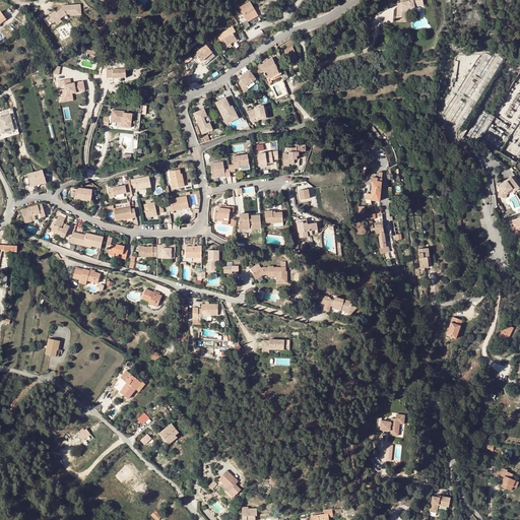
[(397,7),(396,17),(405,18),(407,9),(413,9),(414,8),(414,6),(412,0),(399,0),(400,3),(399,7),(397,7)]
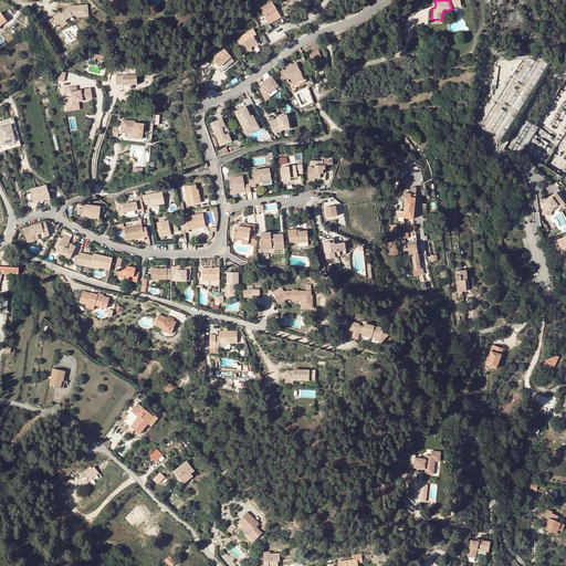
[(272,1),(260,9),(269,22),(264,24),(268,31),(284,22),(272,1)]
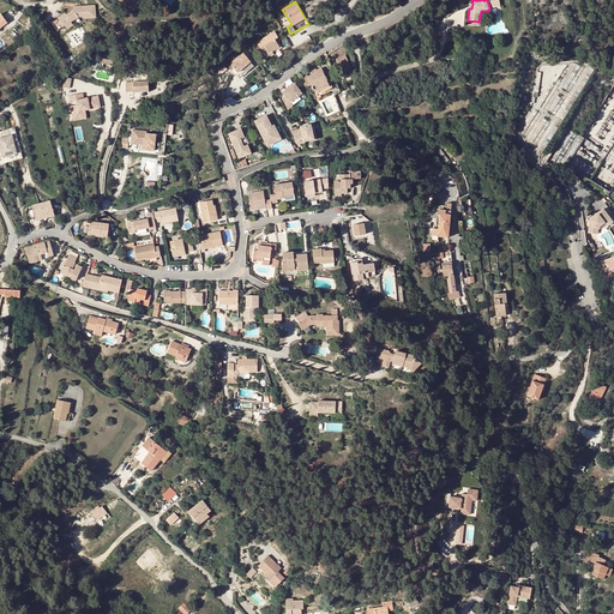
[(95,5),(73,7),(73,10),(66,14),(66,13),(52,23),(58,30),(65,25),(67,29),(73,25),(71,22),(78,17),(84,16),(84,18),(96,17),(95,5)]
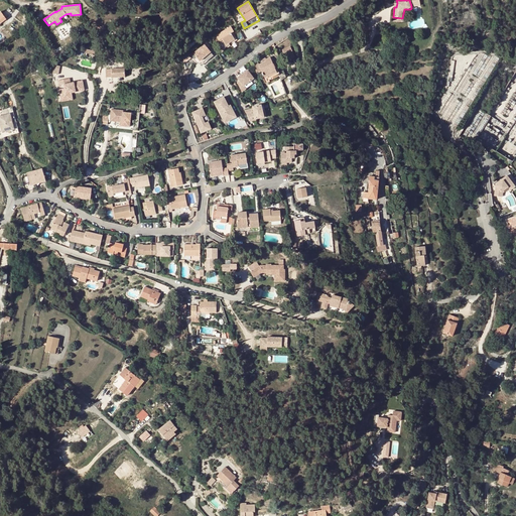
[(231,26),(216,35),(219,39),(216,41),(219,45),(221,49),(236,40),(232,33),(234,31),(231,26)]
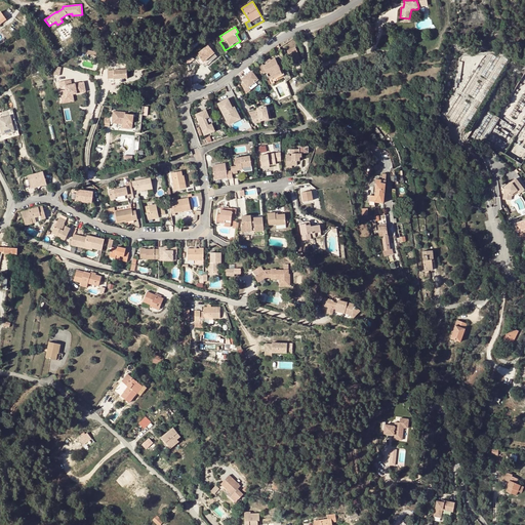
[(203,62),(215,53),(209,44),(197,52),(203,62)]
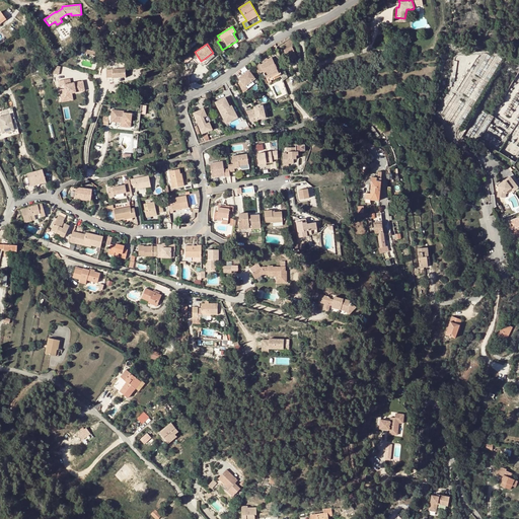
[(292,48),(284,51),(288,62),(296,59),(292,48)]
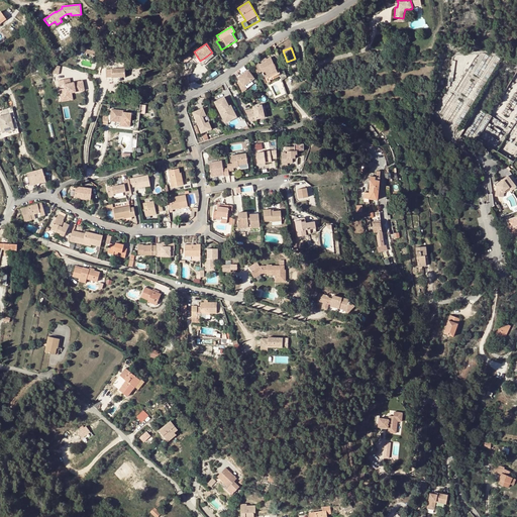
[(278,70),(283,68),(281,62),(275,65),(274,64),(271,59),(266,61),(267,62),(260,66),(259,65),(253,67),(256,73),(262,71),(263,73),(262,74),(263,77),(265,76),(265,78),(264,79),(266,84),(270,83),(270,81),(272,80),(272,81),(274,80),(274,78),(281,75),(278,70)]
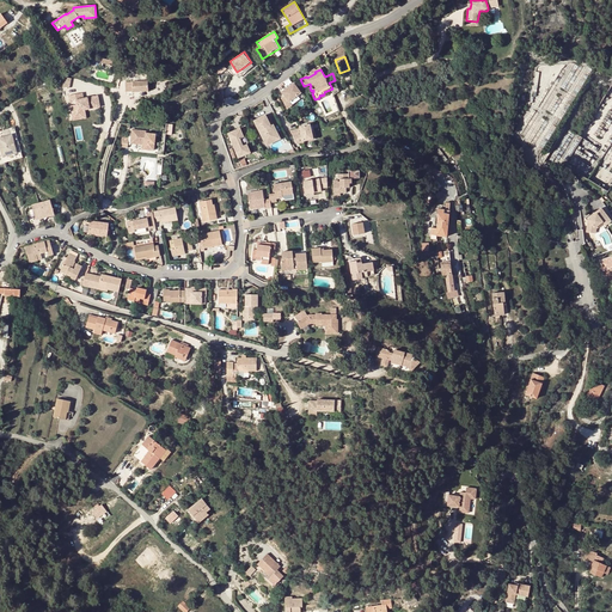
[(69,87),(72,78),(65,77),(62,85),(69,87)]
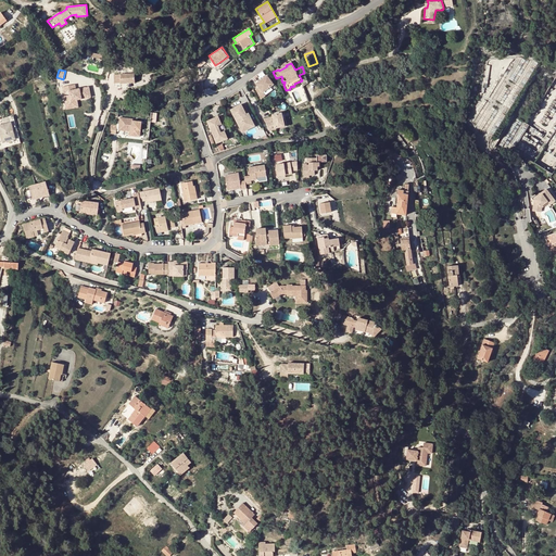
[(135,83),(135,74),(114,75),(114,84),(135,83)]
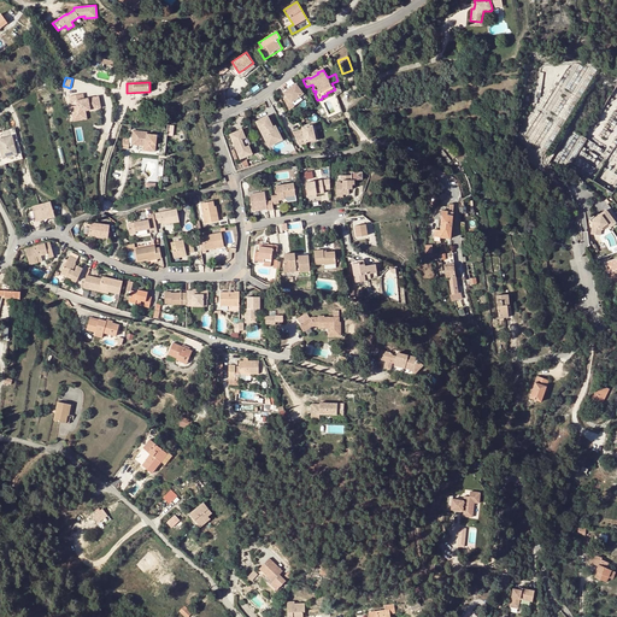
[(295,84),(283,93),(287,97),(283,99),(288,110),(294,106),(292,101),(303,94),(295,84)]
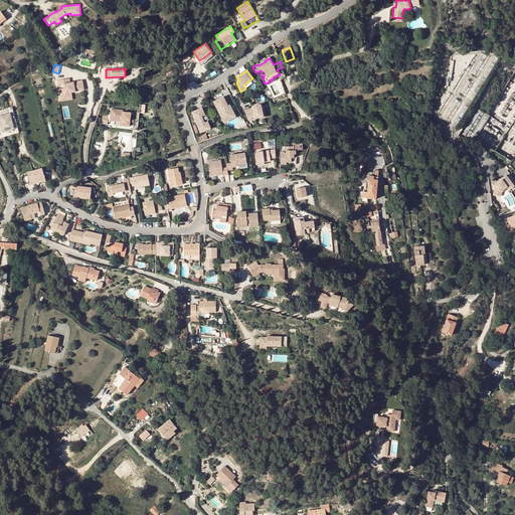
[(69,77),(57,79),(58,84),(63,83),(64,88),(59,89),(60,99),(66,98),(65,93),(71,92),(70,89),(74,89),(74,90),(80,89),(80,86),(83,84),(82,80),(70,82),(69,77)]
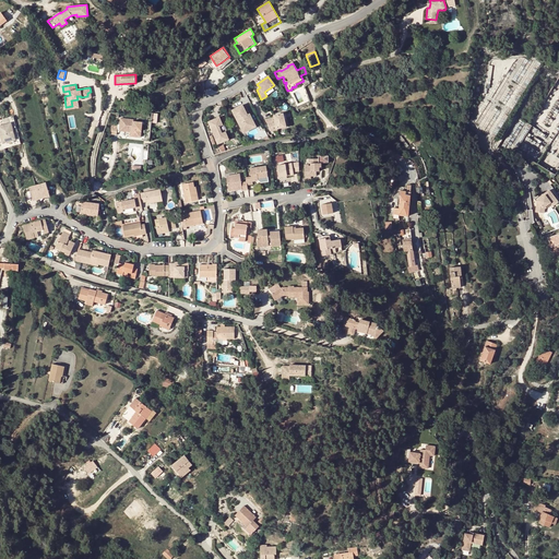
[(79,107),(78,99),(71,100),(72,106),(66,107),(67,109),(79,107)]
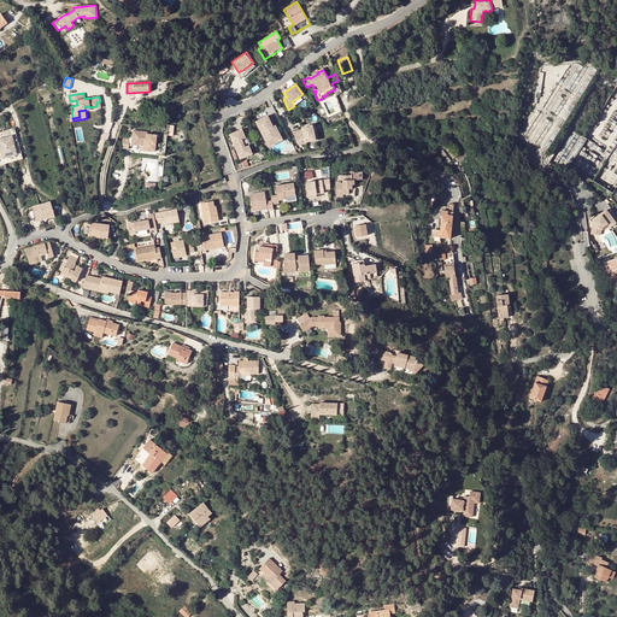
[(268,146),(278,141),(274,131),(277,129),(275,124),(272,125),(266,116),(256,121),(268,146)]
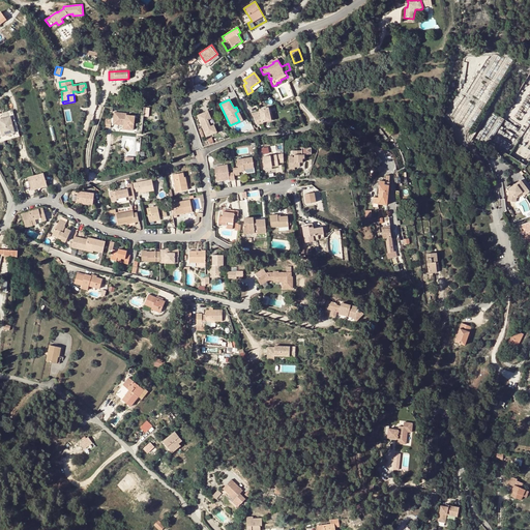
[(270,119),(268,107),(260,109),(260,111),(261,114),(258,115),(253,116),(257,124),(262,123),(262,121),(270,119)]
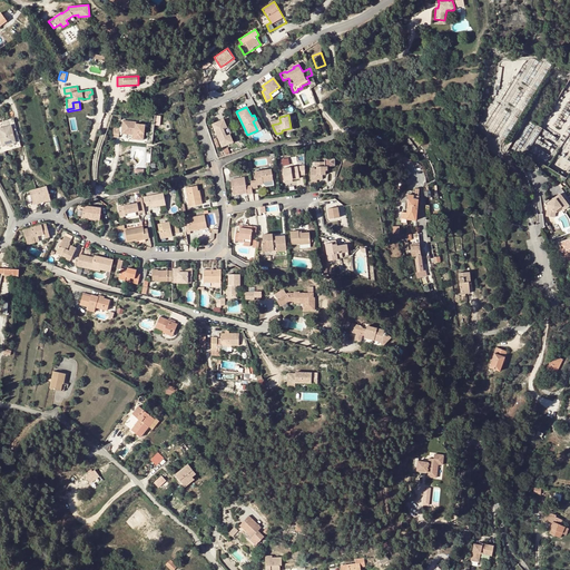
[(3,121),(5,128),(11,126),(17,143),(18,148),(22,147),(15,119),(3,121)]
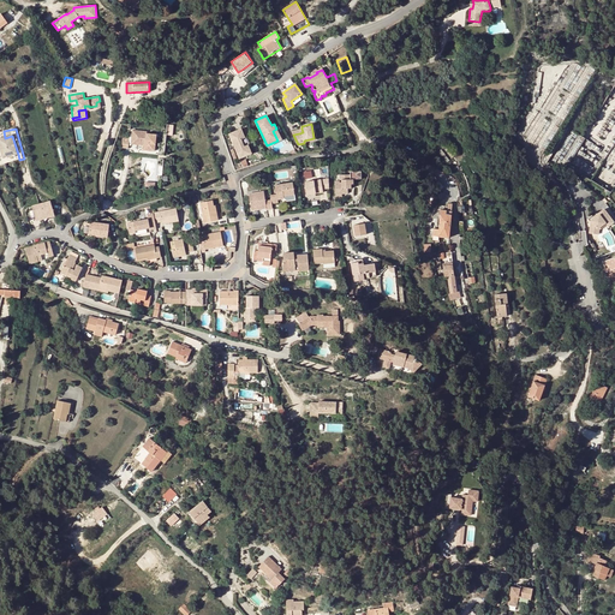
[(130,130),(129,142),(143,143),(143,150),(153,151),(155,135),(145,133),(145,132),(130,130)]
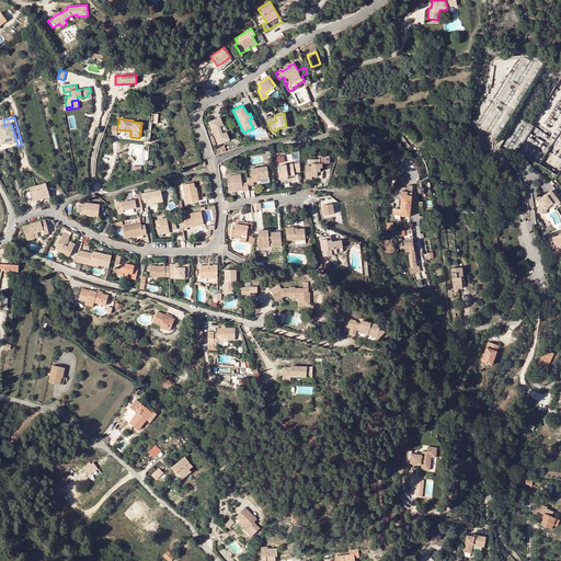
[(220,118),(208,122),(217,146),(229,140),(220,118)]
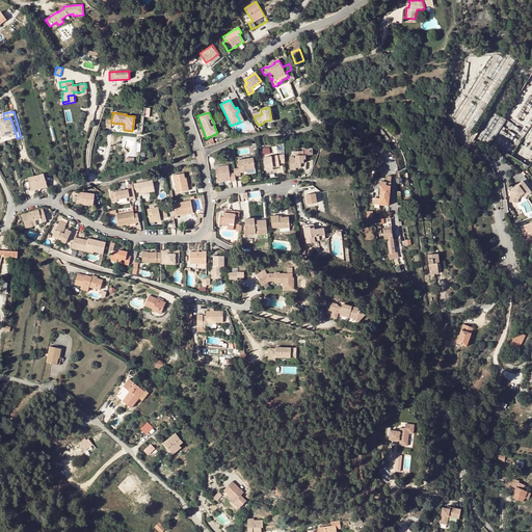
[(4,120),(0,121),(0,126),(3,137),(16,133),(10,117),(4,120)]
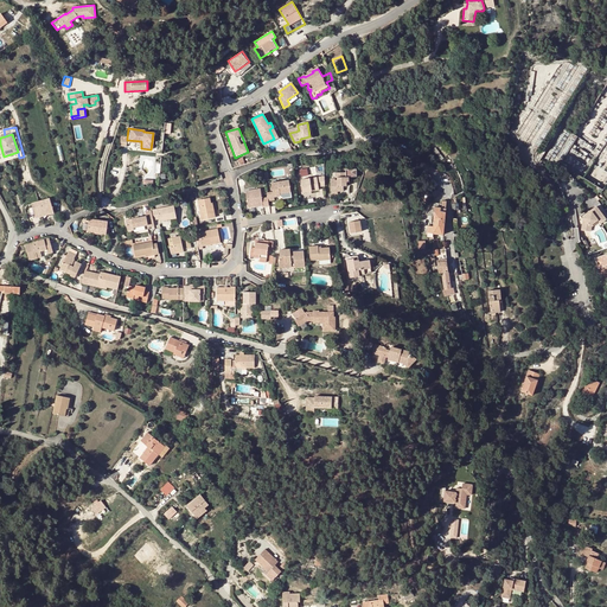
[(436,147),(432,151),(440,161),(445,158),(436,147)]
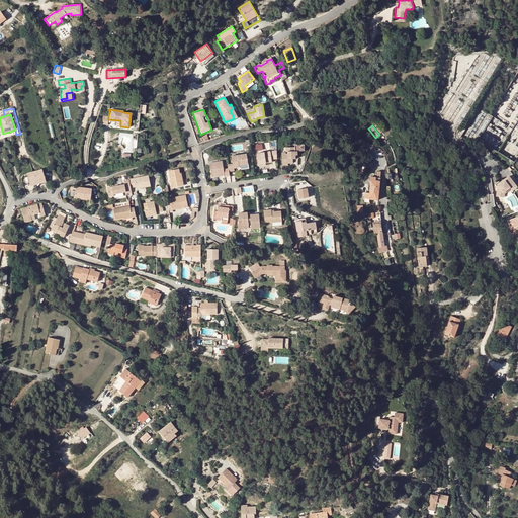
[(295,159),(295,155),(295,151),(294,151),(294,147),(286,147),(286,151),(287,151),(287,153),(287,155),(282,155),(282,164),(288,163),(293,163),(293,159),(295,159)]
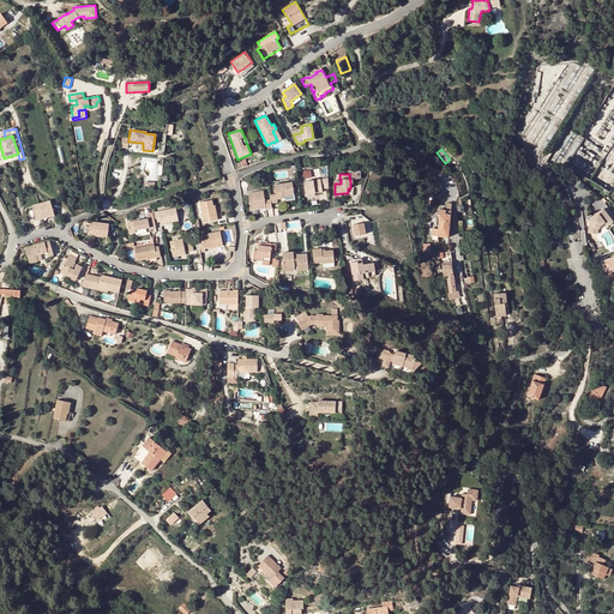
[(438,182),(432,175),(428,178),(433,184),(439,191),(441,187),(438,182)]
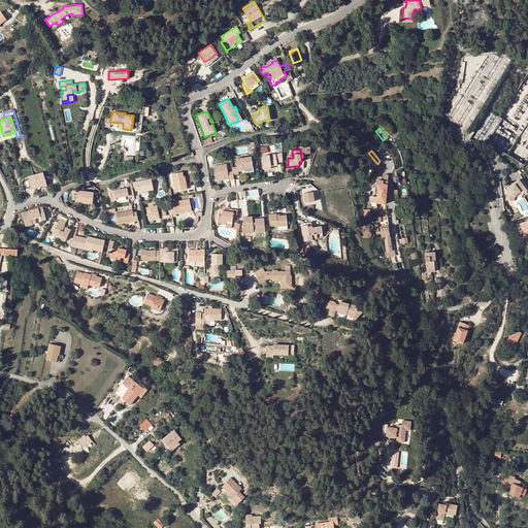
[(283,162),(282,154),(261,157),(263,167),(270,166),(276,166),(276,163),(283,162)]
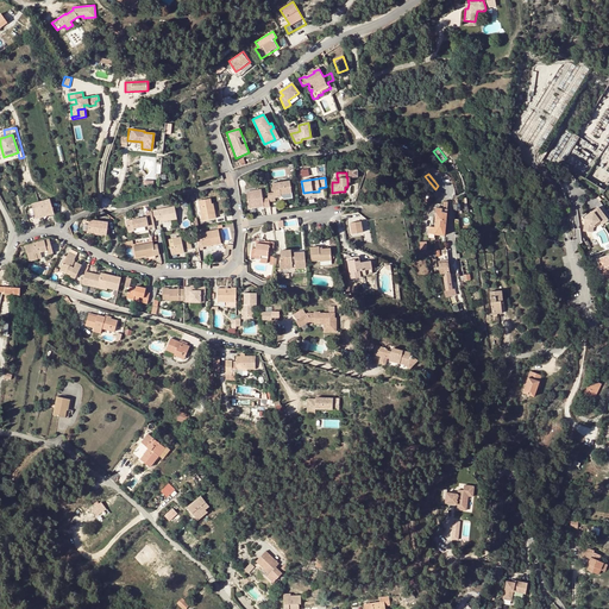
[(272,193),(268,193),(268,199),(269,202),(275,201),(275,198),(281,198),(281,195),(292,193),(289,181),(271,184),(272,193)]
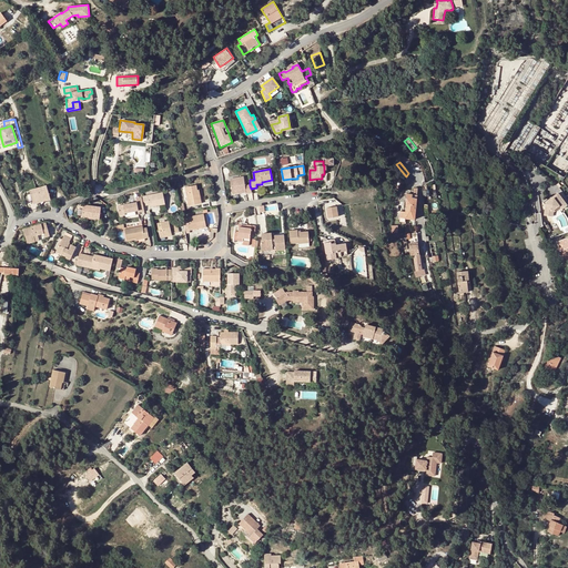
[(251,189),(250,185),(245,185),(244,178),(230,180),(232,194),(245,192),(245,194),(252,193),(251,189)]
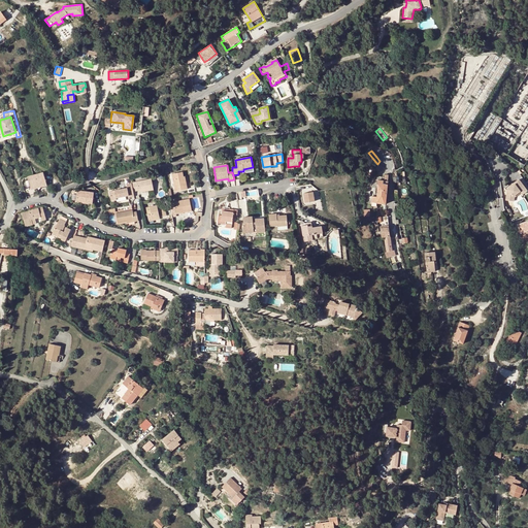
[(42,172),(27,177),(31,189),(46,185),(42,172)]
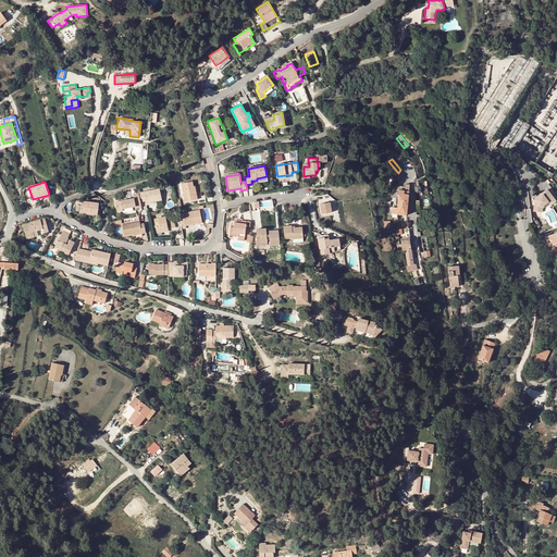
[(198,200),(197,192),(195,192),(195,187),(194,182),(183,184),(186,202),(198,200)]
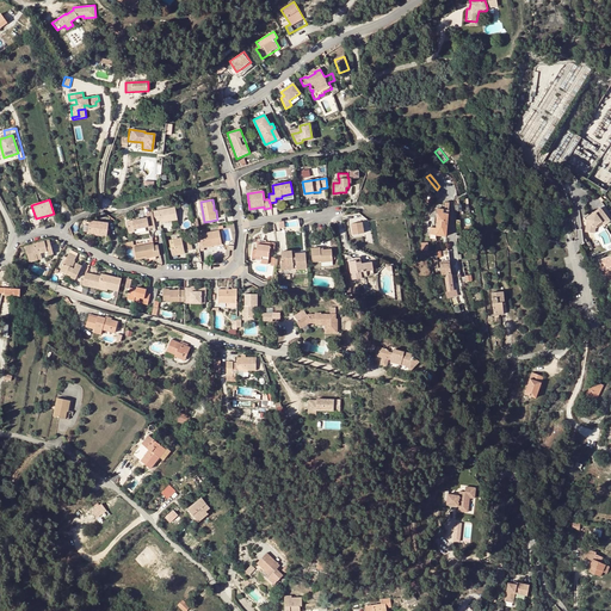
[(174,208),(152,211),(152,213),(154,222),(160,221),(160,223),(177,220),(174,208)]
